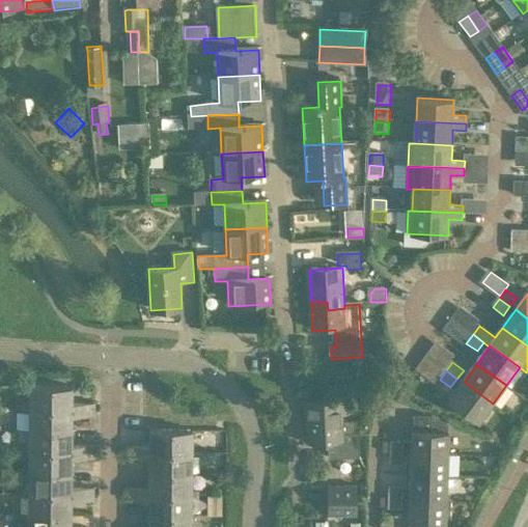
[(479,422),(493,404),(464,382),(450,400),(479,422)]
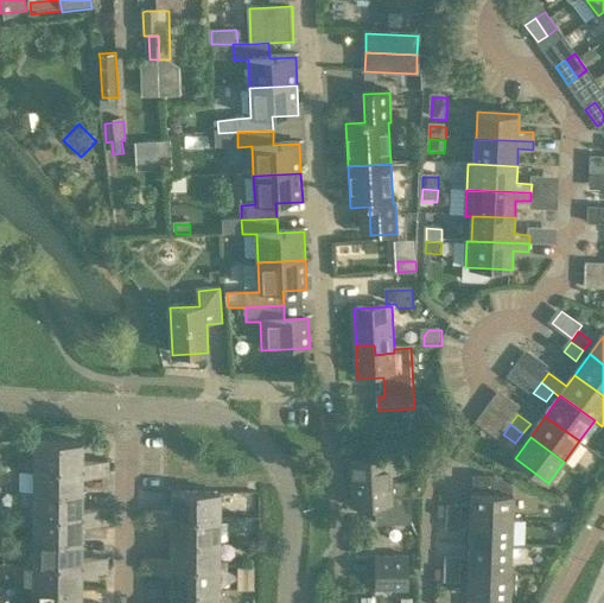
[(83,470),(83,477),(95,477),(95,463),(83,463),(83,445),(35,444),(33,464),(29,464),(29,469),(83,470)]
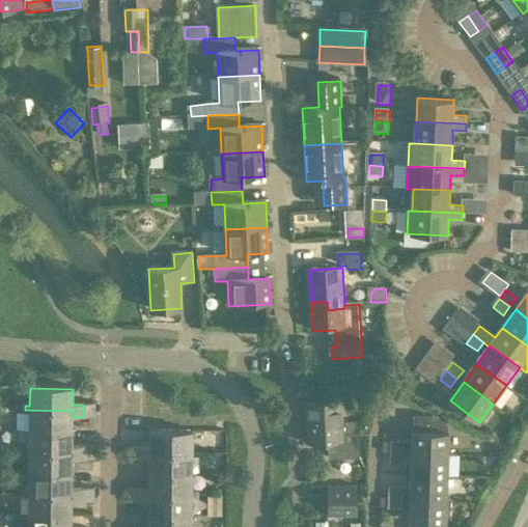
[(341,437),(361,436),(361,425),(342,426),(342,423),(349,423),(348,401),(306,404),(307,423),(324,423),(324,427),(341,426),(341,437)]
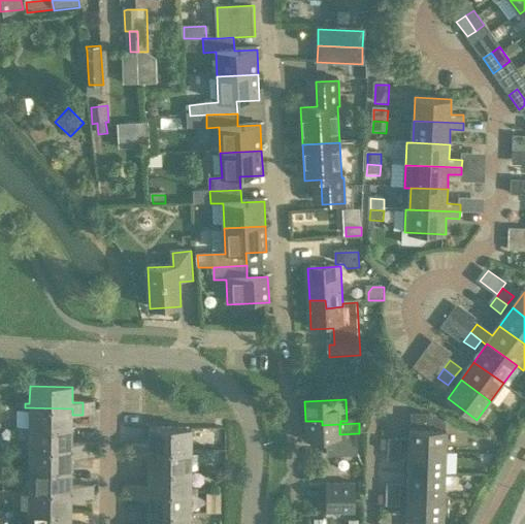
[(94,402),(83,402),(83,415),(94,415),(94,402)]
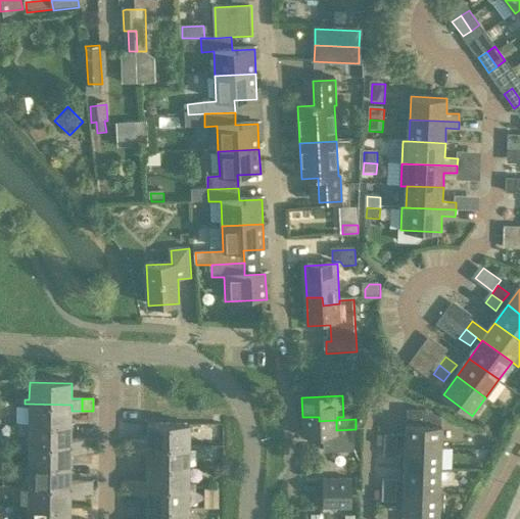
[(29,408),(29,425),(71,425),(72,411),(72,405),(25,404),(25,408),(29,408)]
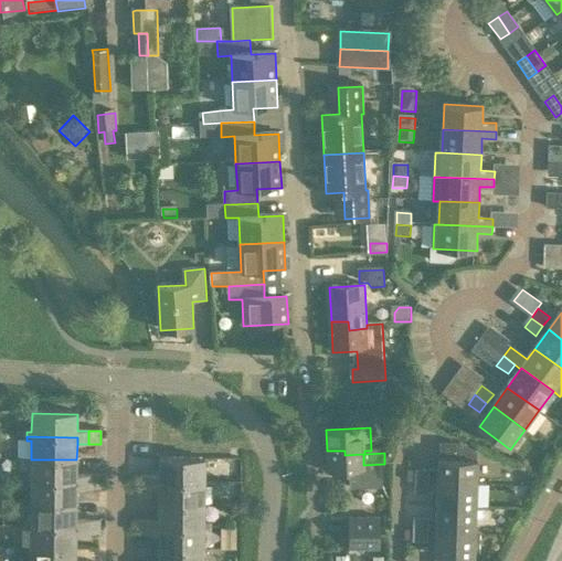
[(417,472),(417,483),(432,484),(439,485),(439,484),(478,486),(479,462),(478,462),(479,453),(467,453),(467,447),(463,445),(442,444),(442,459),(441,459),(439,473),(417,472)]
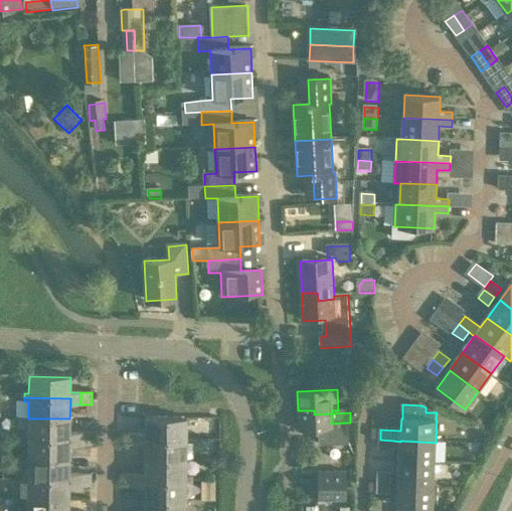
[(350,423),(350,422),(331,423),(331,413),(314,414),(314,410),(298,410),(299,434),(320,433),(320,448),(350,446),(349,424),(350,423)]
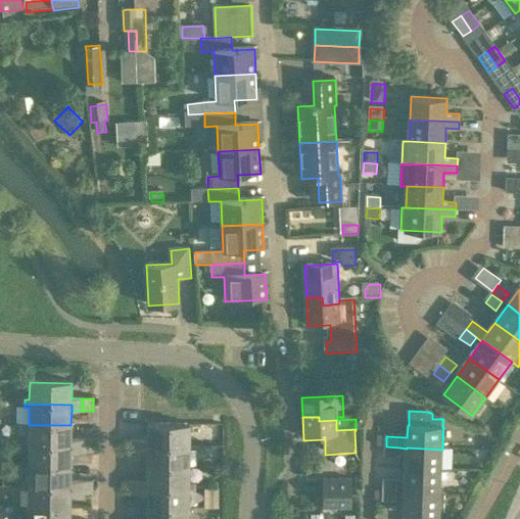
[(25,441),(25,445),(71,445),(71,453),(82,453),(82,439),(71,439),(71,425),(29,425),(29,441),(25,441)]
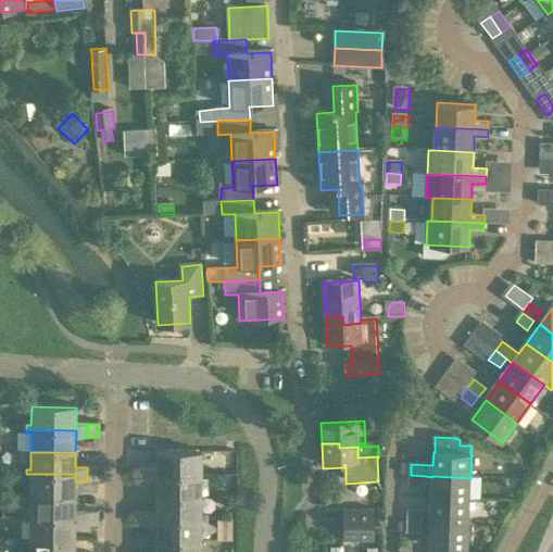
[(158,475),(206,475),(206,471),(202,471),(203,452),(158,452),(158,467),(158,475)]
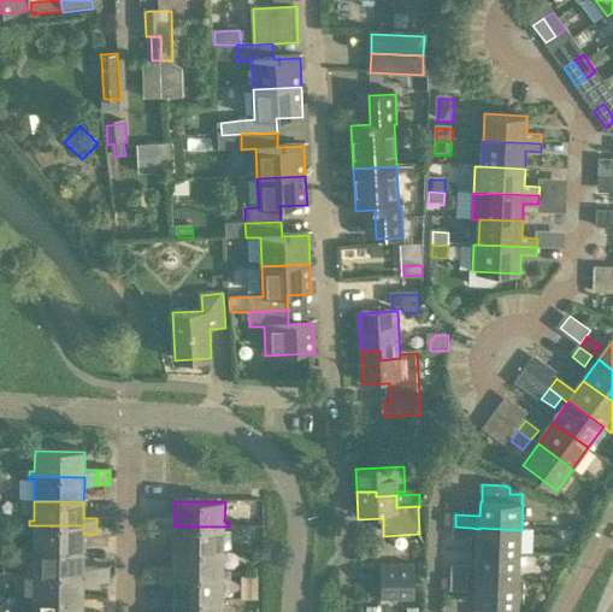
[(110,518),(96,518),(96,534),(110,534),(110,518)]
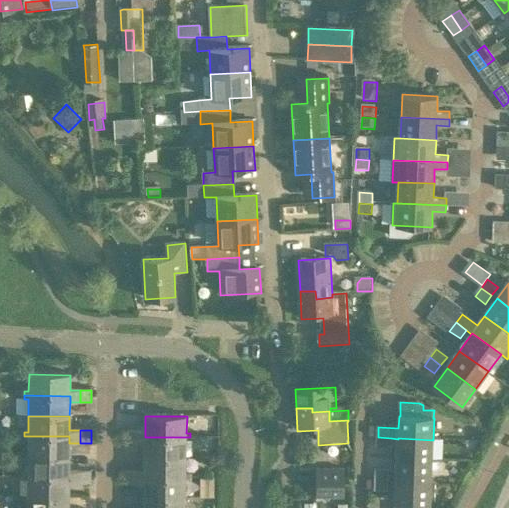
[(123,443),(135,443),(135,430),(123,430),(123,443)]
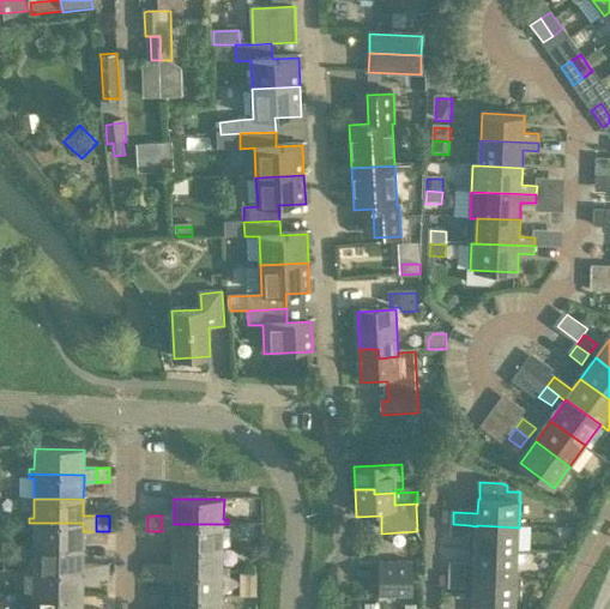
[(174,516),(162,516),(162,531),(174,531),(174,548),(223,549),(223,529),(228,529),(228,524),(174,524),(174,516)]
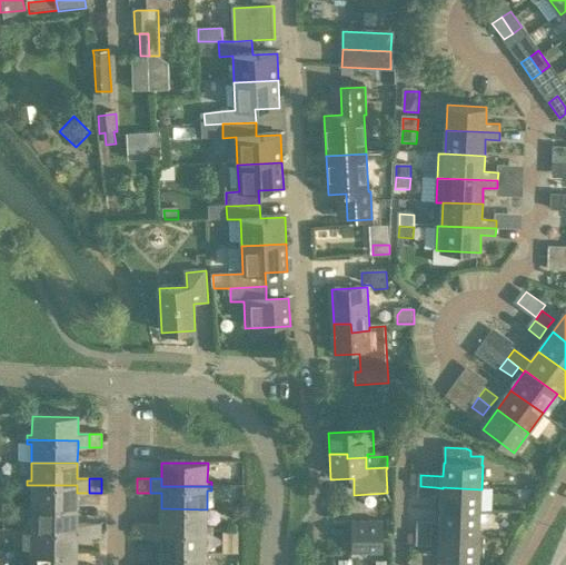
[(31,489),(31,507),(77,508),(77,493),(77,485),(27,485),(27,489),(31,489)]
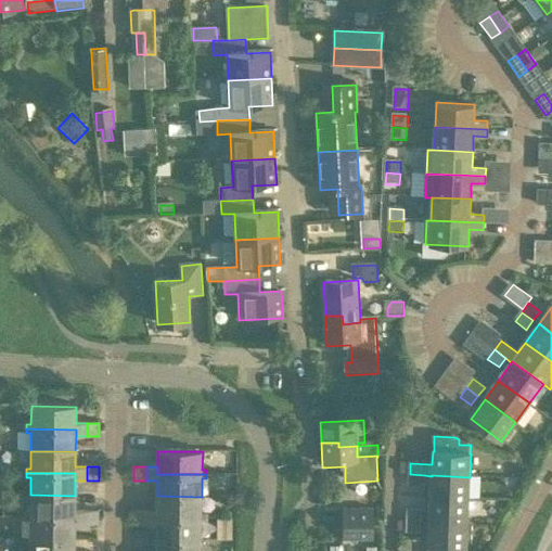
[(424,475),(410,474),(409,486),(423,486),(424,475)]
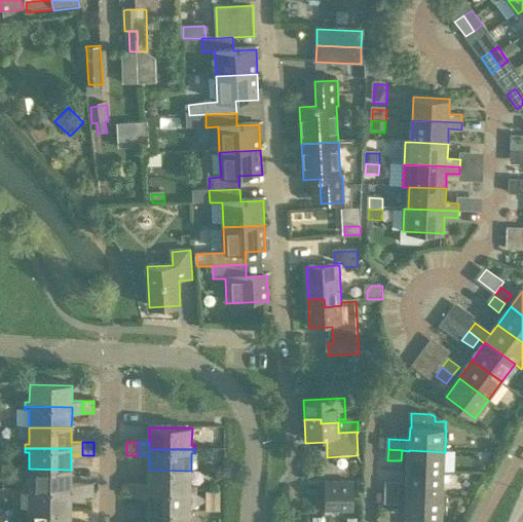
[(408,472),(444,474),(445,452),(409,450),(409,451),(408,472)]
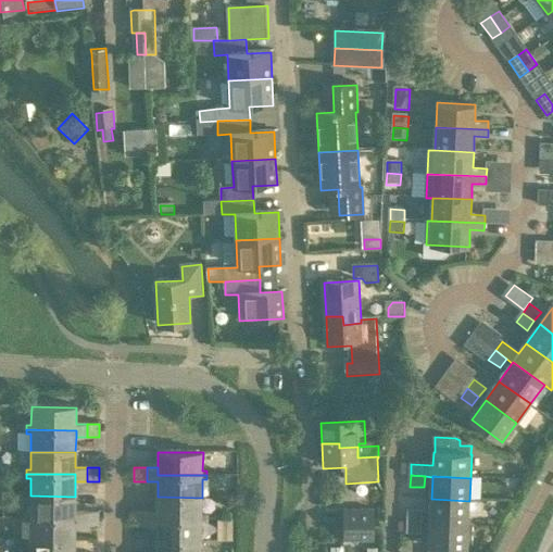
[(26,514),(26,518),(75,518),(75,525),(86,526),(87,512),(75,512),(75,497),(30,496),(30,514),(26,514)]
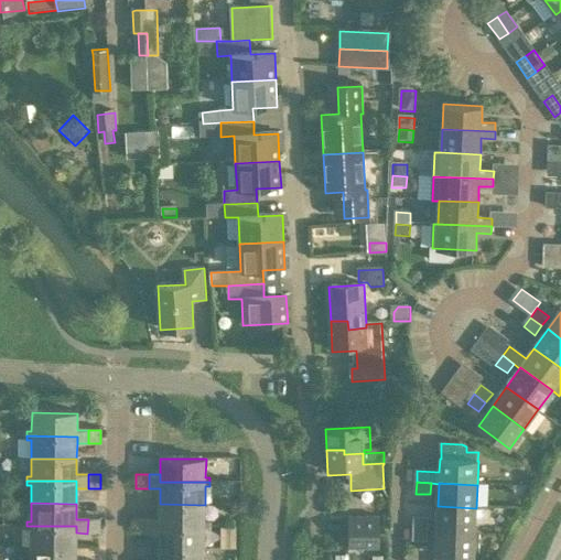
[(160,504),(160,519),(160,527),(209,527),(209,523),(205,523),(205,505),(160,504)]
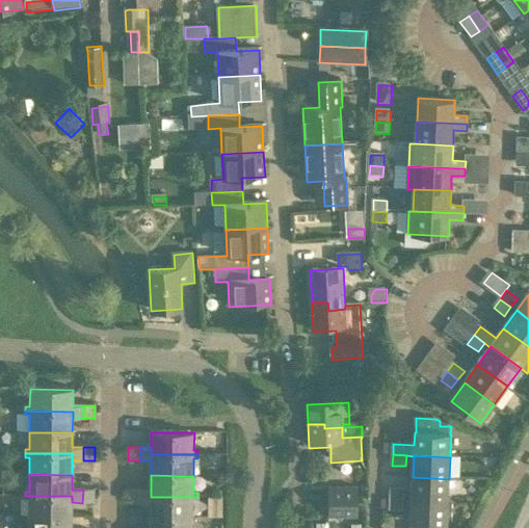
[(413,477),(412,500),(448,501),(449,479),(413,477)]
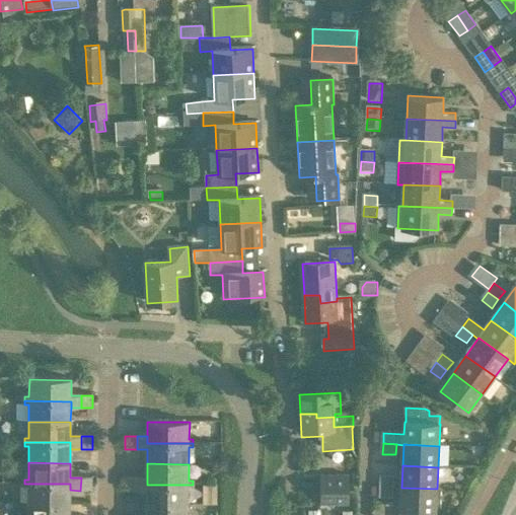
[(394,477),(381,476),(381,488),(394,488),(394,477)]
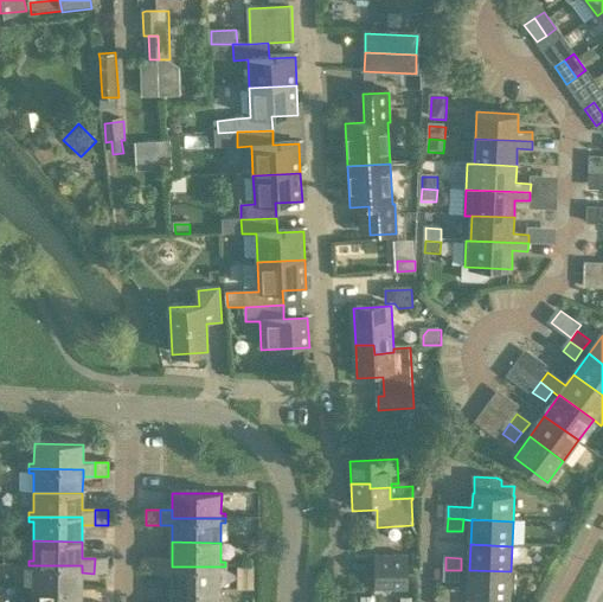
[(108,558),(95,558),(94,574),(108,574),(108,558)]
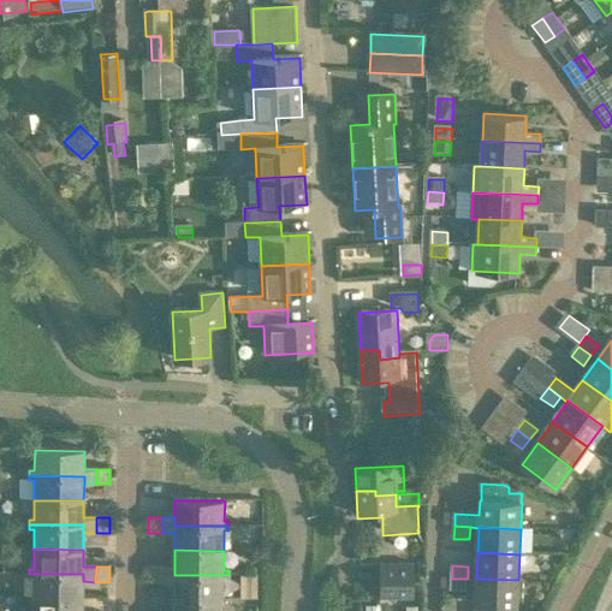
[(148,582),(161,582),(161,567),(148,567),(148,582)]
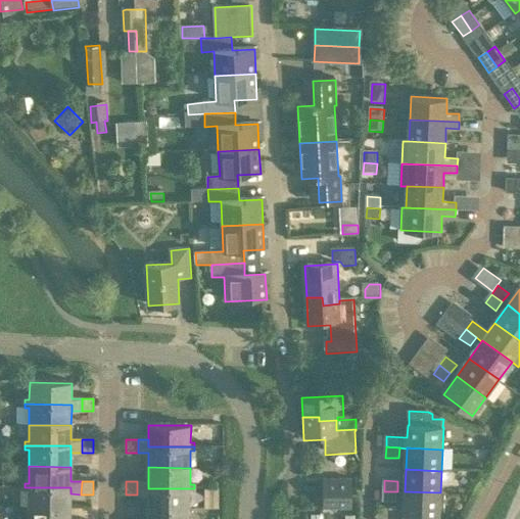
[(148,481),(137,481),(137,494),(148,494),(148,509),(189,510),(190,492),(194,492),(194,488),(148,488),(148,481)]
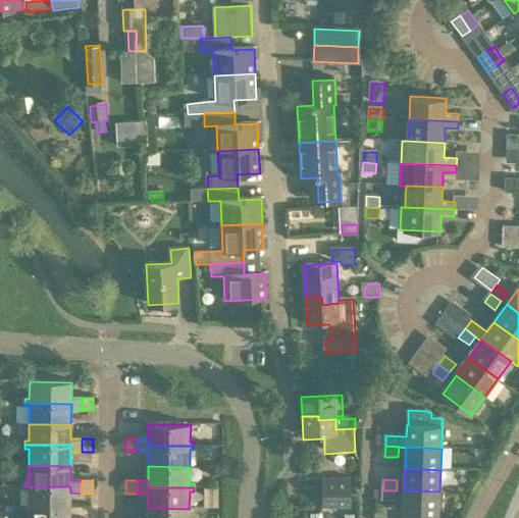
[(352,480),(323,480),(323,509),(352,509),(352,480)]
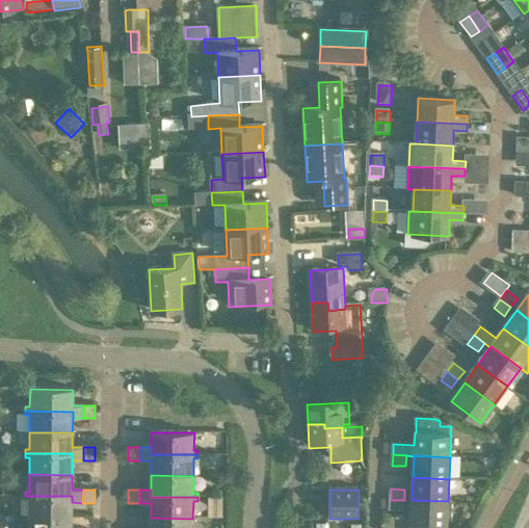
[(29,500),(29,517),(72,517),(72,502),(72,496),(25,496),(25,500),(29,500)]
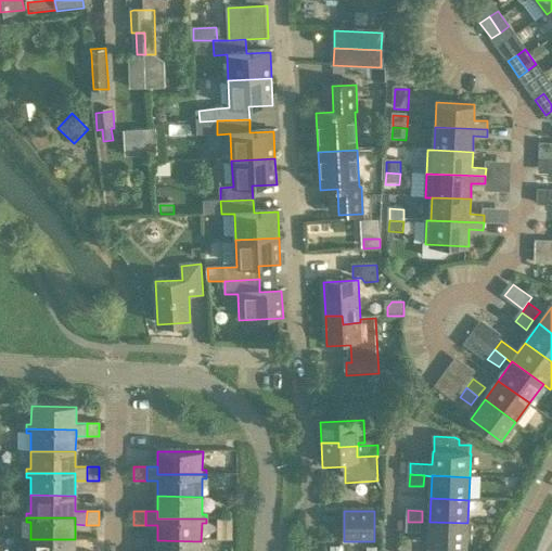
[(422,522),(408,522),(407,533),(421,534),(422,522)]
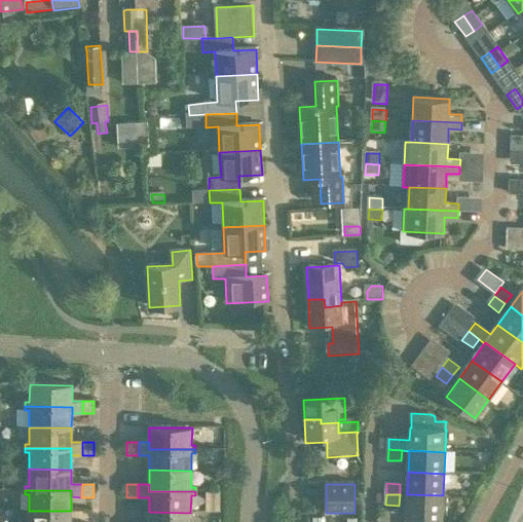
[(448,495),(443,495),(407,494),(405,521),(431,521),(431,518),(447,519),(448,495)]
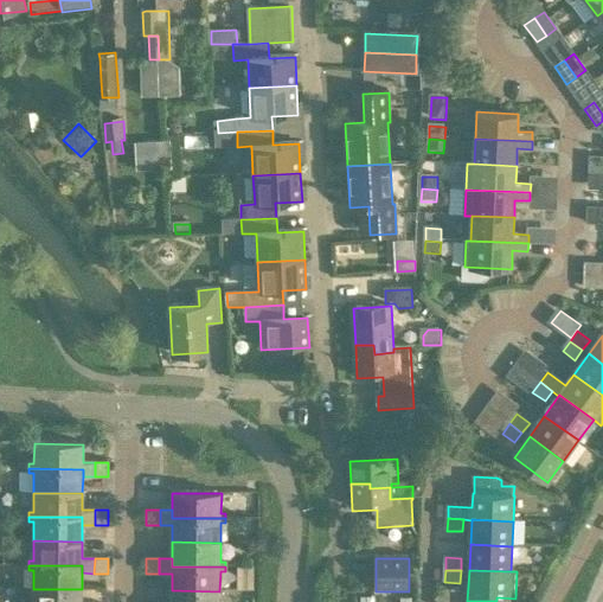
[(82,601),(82,589),(33,589),(17,589),(17,601),(82,601)]
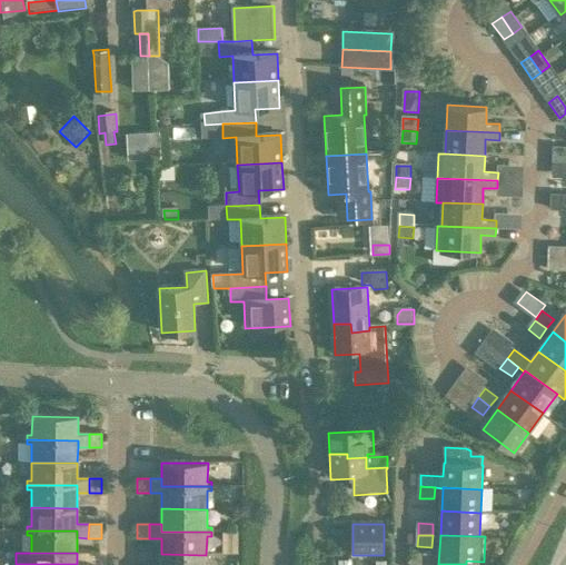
[(161,554),(160,564),(206,564),(206,555),(161,554)]
